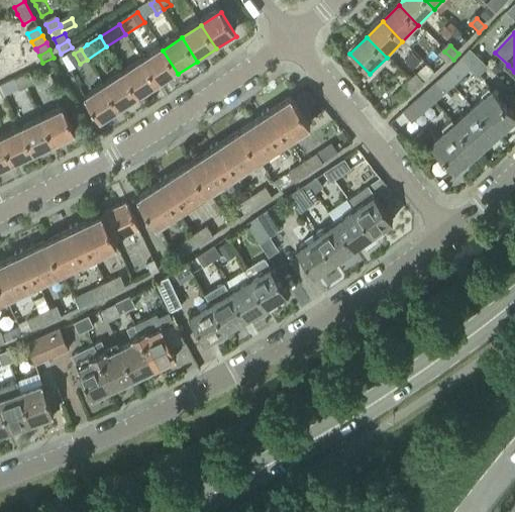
[(163,50),(143,63),(159,86),(178,74),(163,50)]
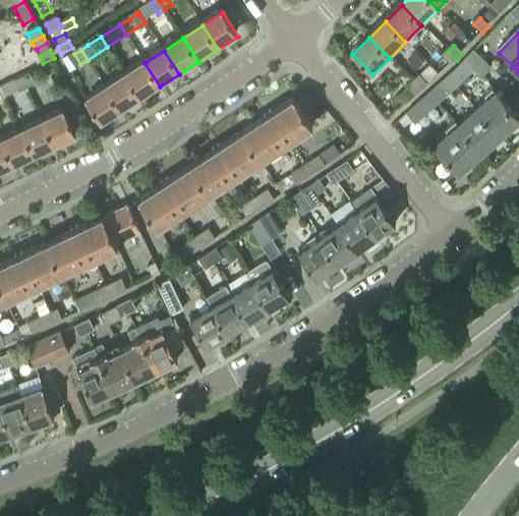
[(457,60),(448,52),(443,57),(451,66),(457,60)]
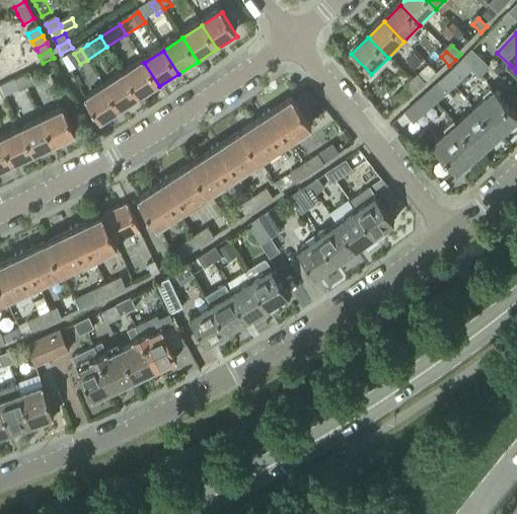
[(453,72),(454,72),(462,82),(473,70),(482,78),(490,70),(472,53),(453,72)]
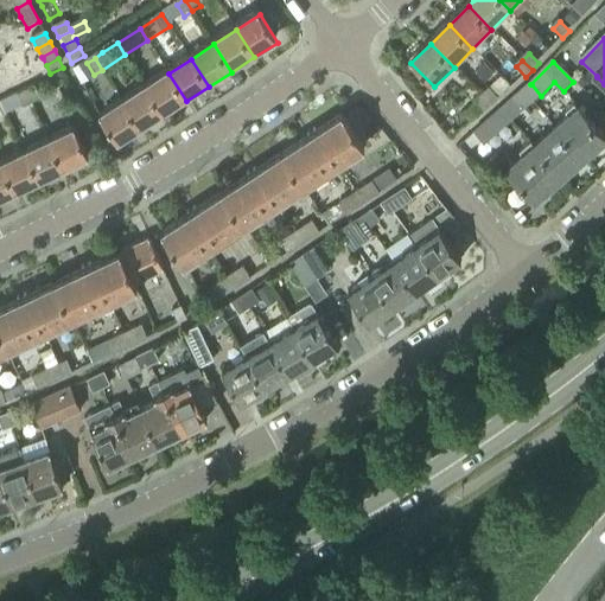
[(169,74),(146,88),(164,116),(186,101),(169,74)]
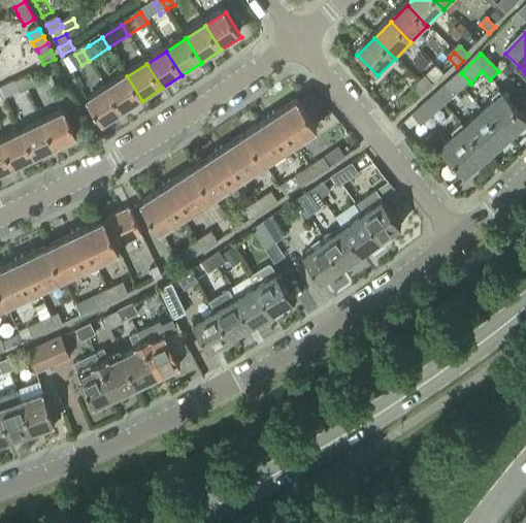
[(462,73),(446,88),(454,97),(470,84),(462,73)]
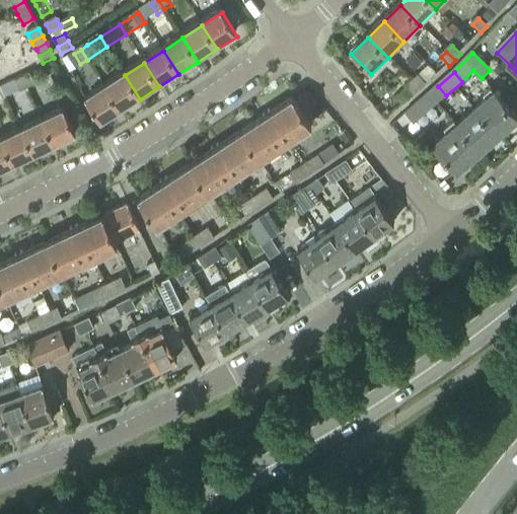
[(125,75),(105,87),(121,112),(140,99),(125,75)]
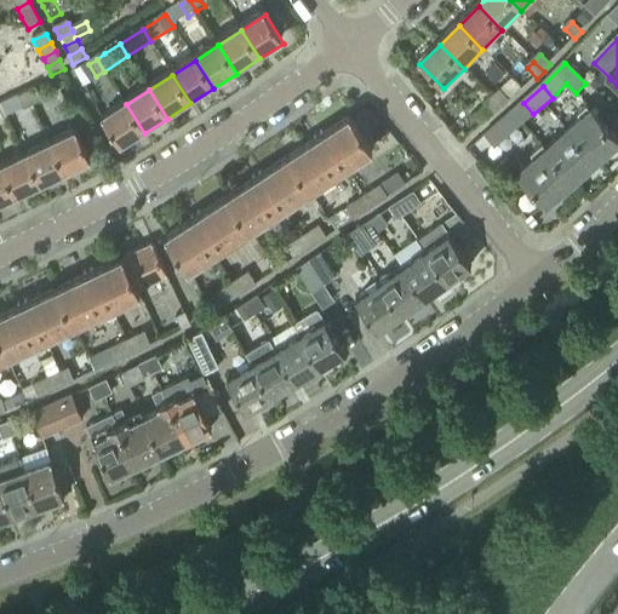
[(36,91),(28,95),(34,108),(44,104),(36,91)]
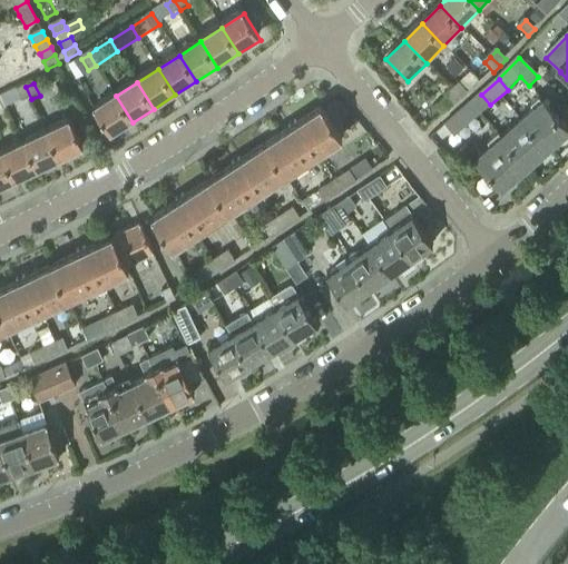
[(460,85),(453,90),(462,100),(469,94),(460,85)]
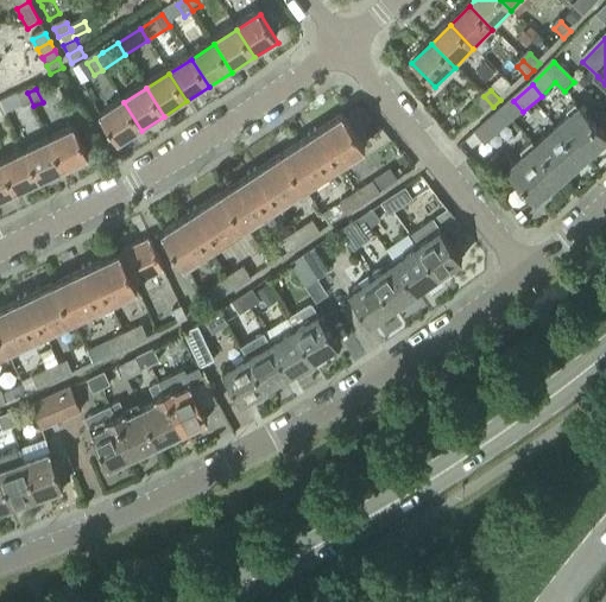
[(33,106),(27,93),(19,96),(25,109),(33,106)]
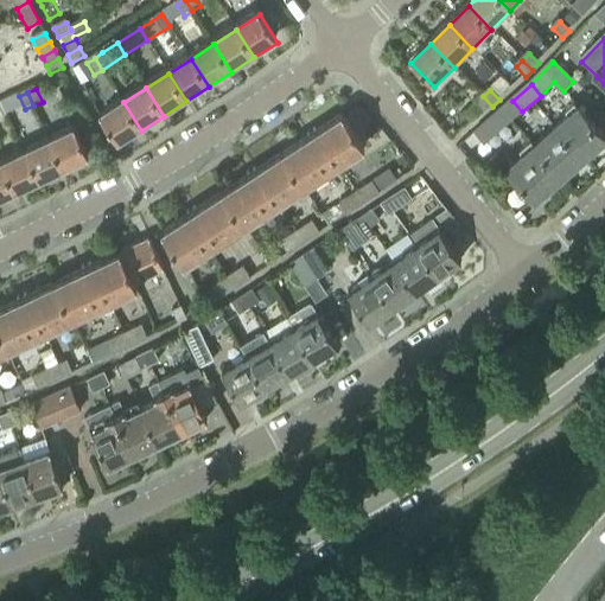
[(483,96),(476,103),(485,113),(492,107),(483,96)]
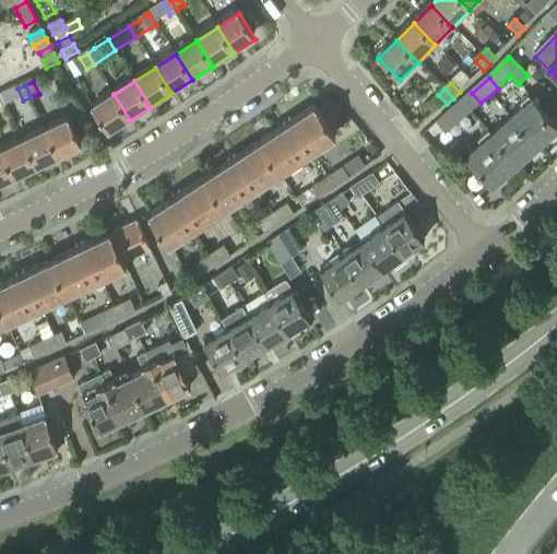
[(481,103),(472,93),(438,124),(447,133),(481,103)]
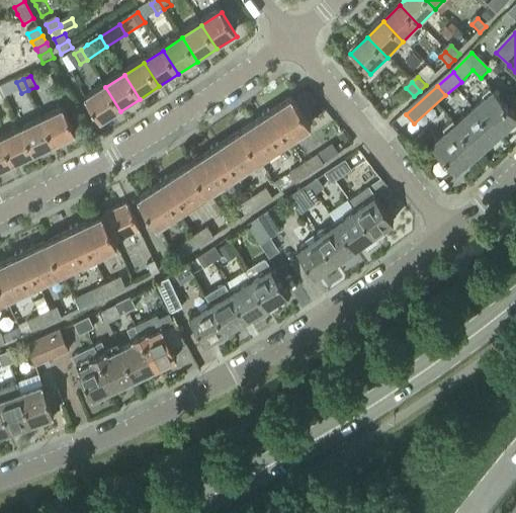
[(120,111),(105,87),(86,100),(101,124),(120,111)]
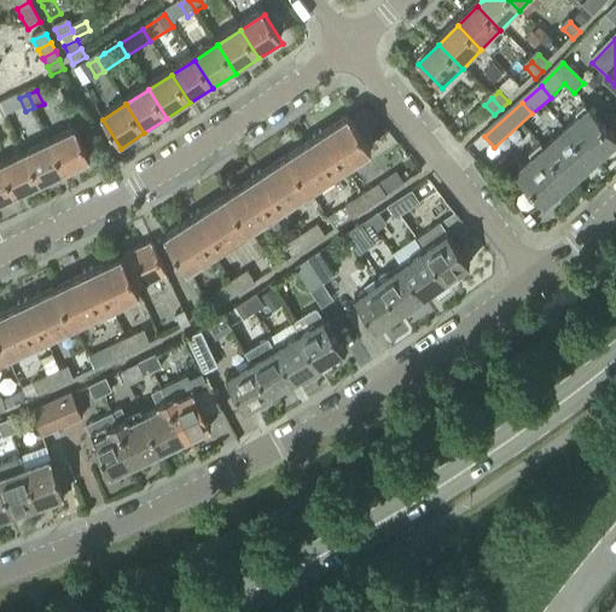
[(581,121),(568,133),(594,164),(615,146),(615,141),(586,108),(577,116),(581,121)]
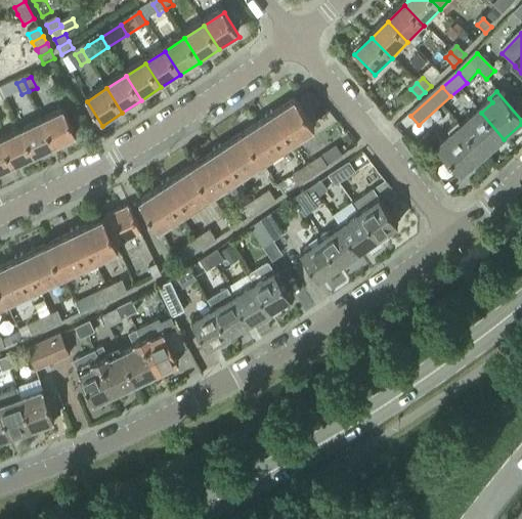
[(297,101),(245,135),(263,165),(315,131),(297,101)]
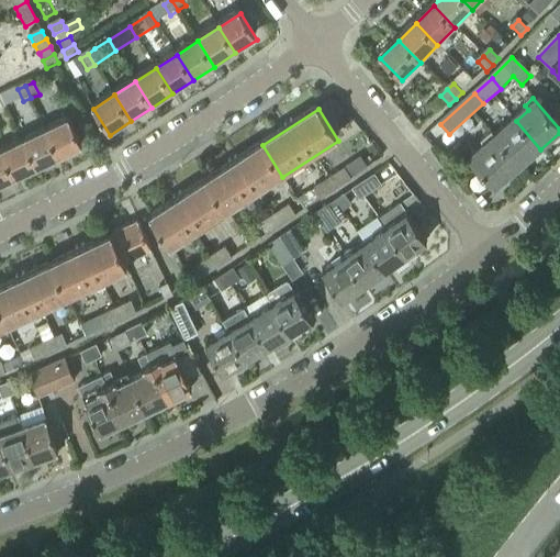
[(70,121),(47,132),(60,159),(84,148),(70,121)]
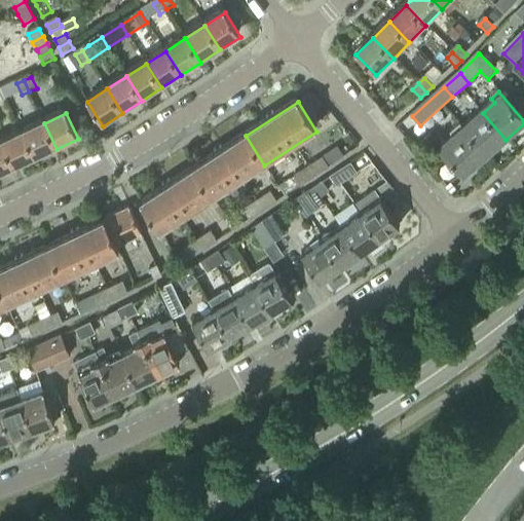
[(483,113),(464,128),(464,129),(487,156),(506,140),(483,113)]
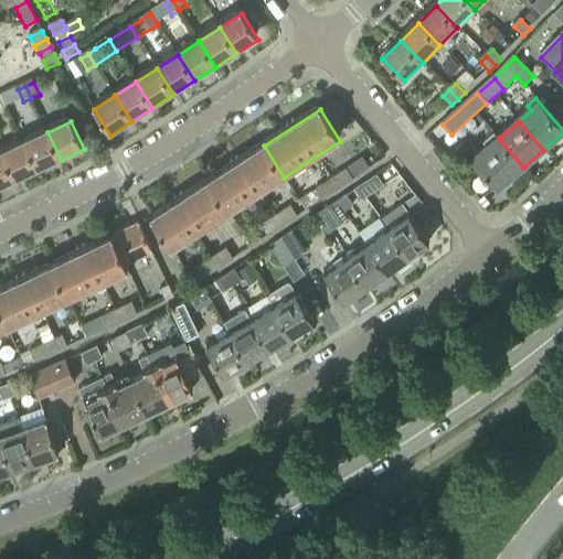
[(48,132),(24,143),(38,171),(61,160),(48,132)]
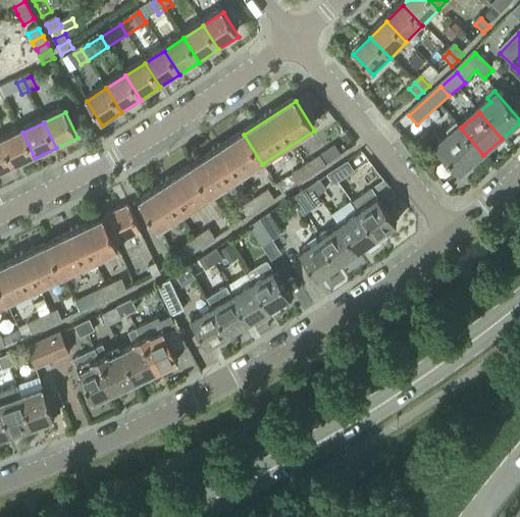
[(461,128),(461,127),(458,123),(448,133),(451,137),(438,148),(461,174),(483,155),(461,128)]
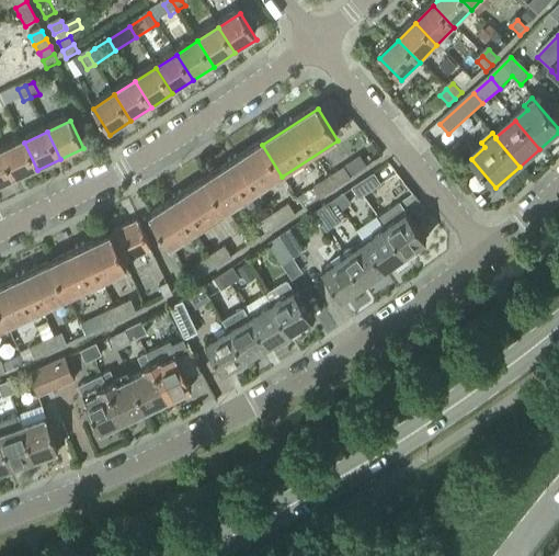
[(24,143),(2,152),(15,181),(37,170),(24,143)]
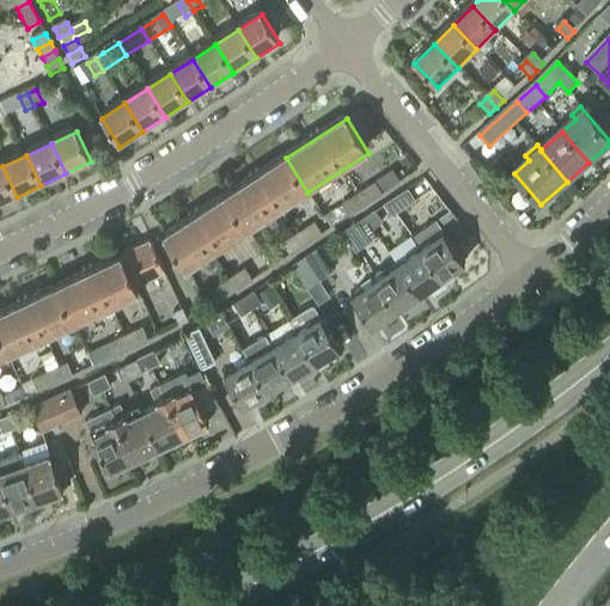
[(286,158),(225,197),(248,232),(307,193),(286,158)]
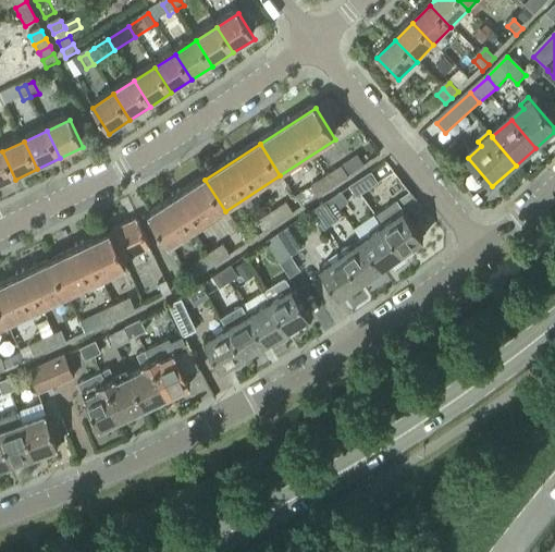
[(2,151),(0,152),(0,186),(15,180),(2,151)]
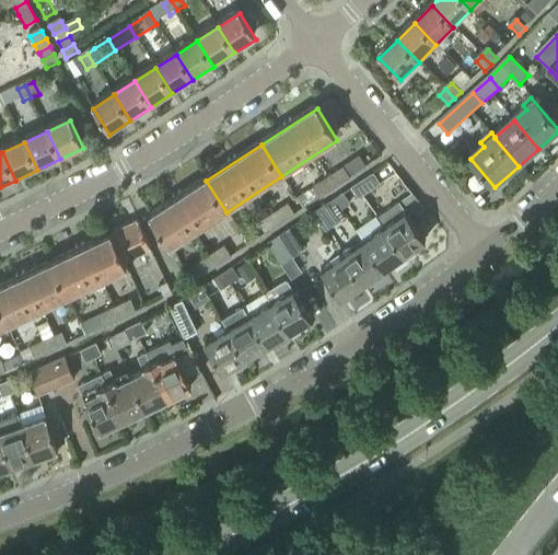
[(351,181),(344,170),(329,180),(336,191),(351,181)]
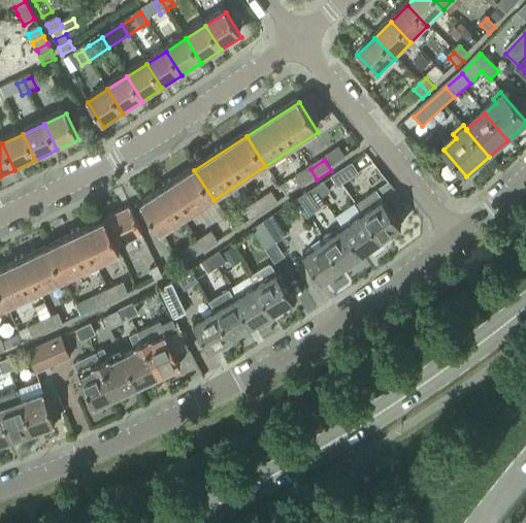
[(332,180),(339,190),(360,176),(353,166),(332,180)]
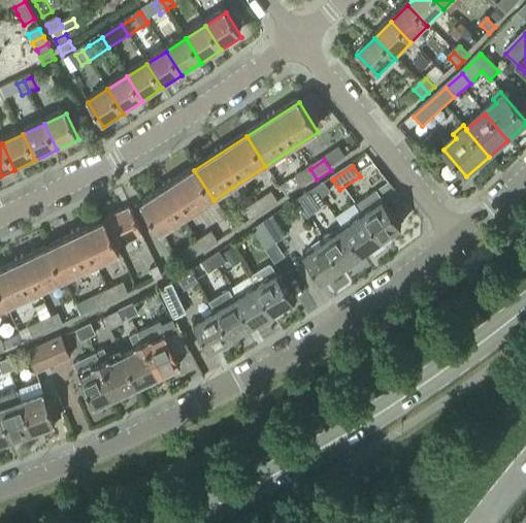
[(317,180),(310,169),(296,178),(303,189),(317,180)]
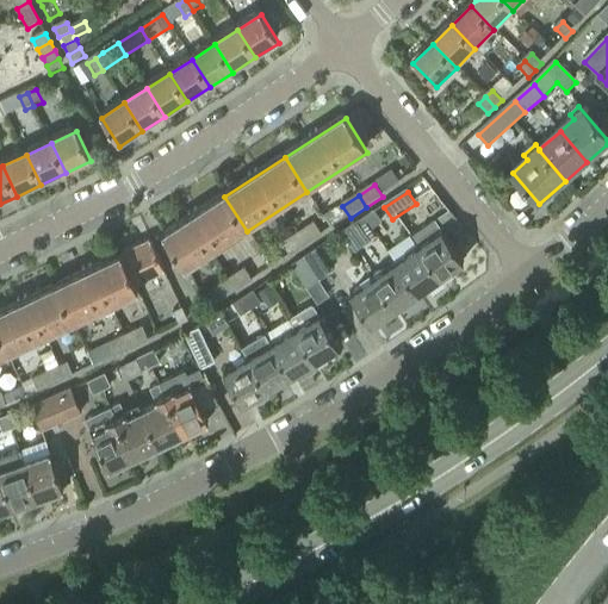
[(247,231),(224,197),(163,237),(186,271),(247,231)]
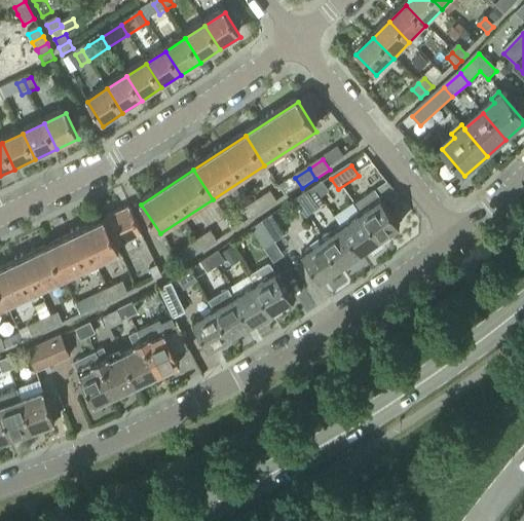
[(302,188),(295,178),(279,189),(286,198),(302,188)]
